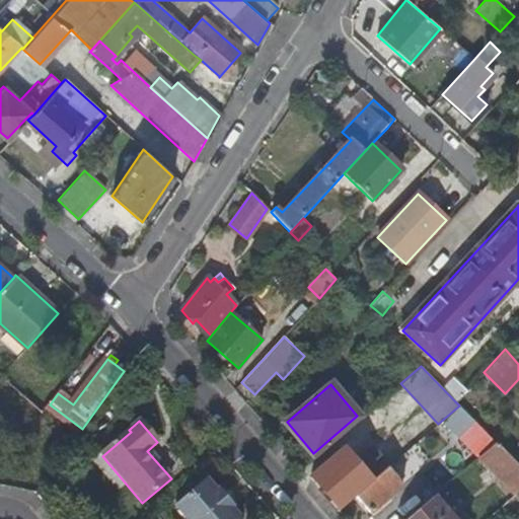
[(478,457),(514,494),(518,489),(518,466),(495,442),(478,457)]
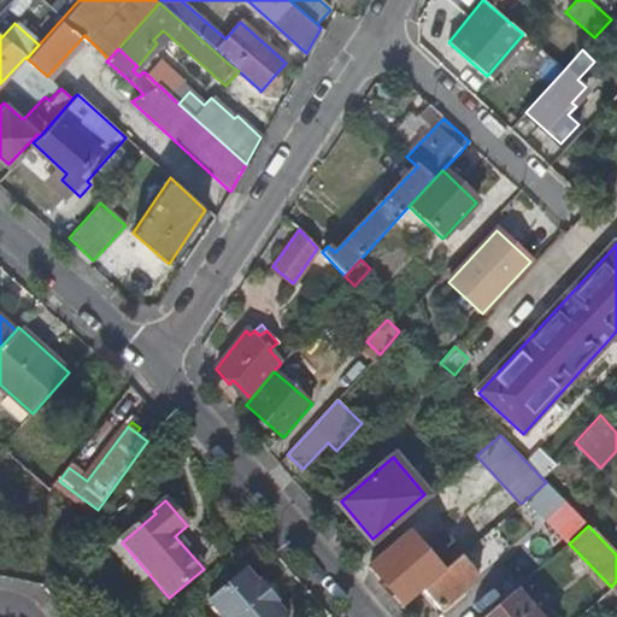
[(410,534),(369,568),(400,605),(419,588),(459,556),(460,554),(442,532),(422,550),(410,534)]
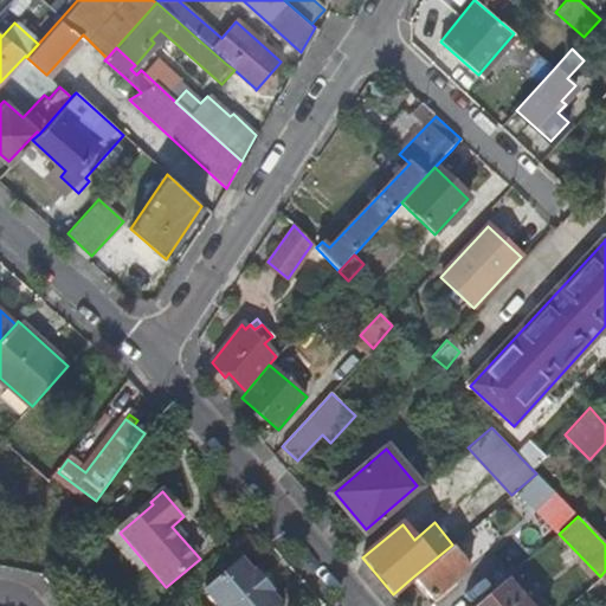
[(477,526),(456,542),(471,561),(492,545),(477,526)]
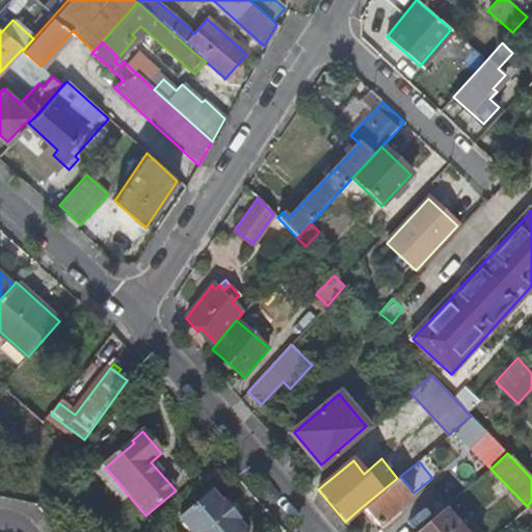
[(411,497),(396,479),(362,507),(377,525),(411,497)]
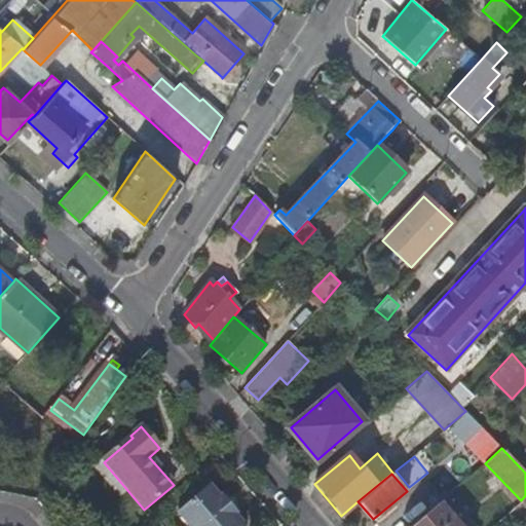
[(218,496),(209,486),(175,515),(184,525),(242,525),(234,516),(237,514),(220,494),(218,496)]
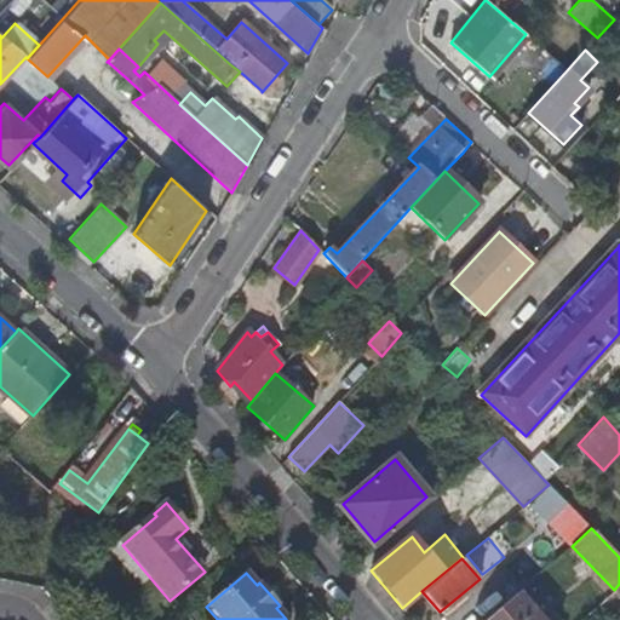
[(541,619),(518,591),(484,619),(541,619)]
